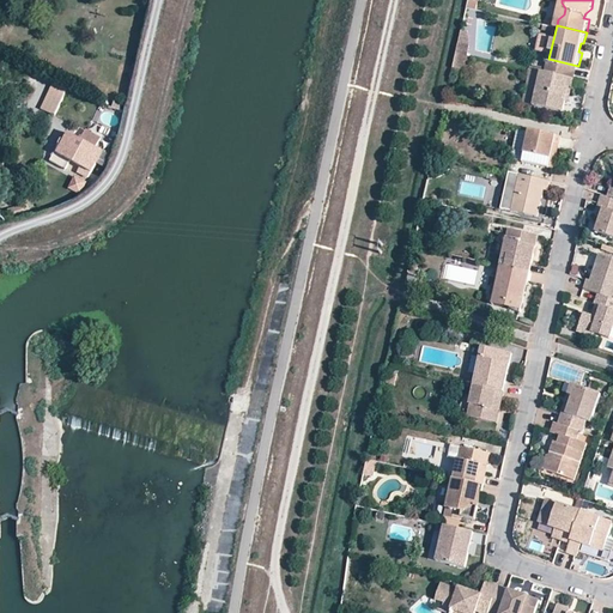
[(546,52),(547,36),(538,35),(535,50),(546,52)]
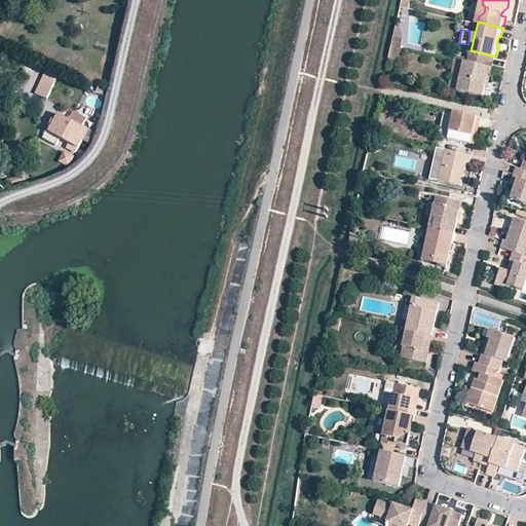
[(404,38),(395,36),(393,43),(403,45),(404,38)]
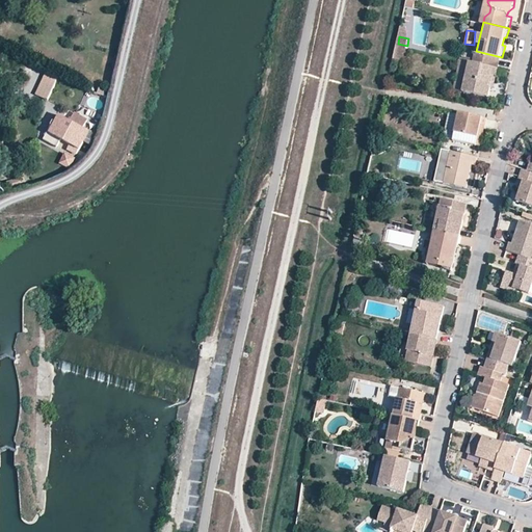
[(461,90),(466,61),(459,60),(455,89),(461,90)]
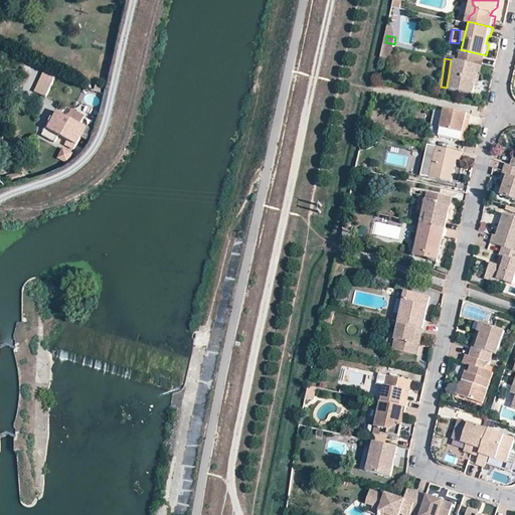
[(482,75),(484,64),(457,58),(451,88),(475,93),(477,83),(479,74),(482,75)]
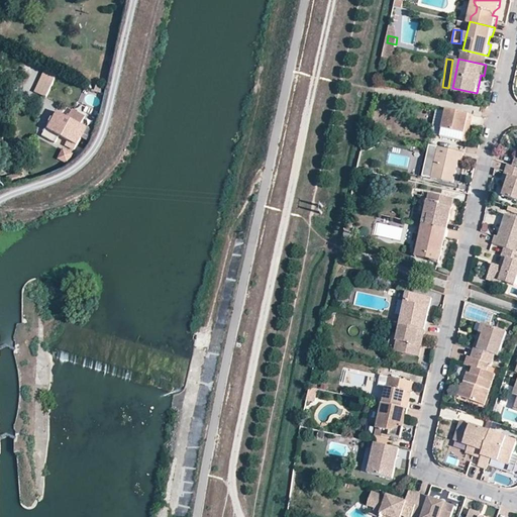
[(27,64),(15,88),(28,94),(40,70),(27,64)]
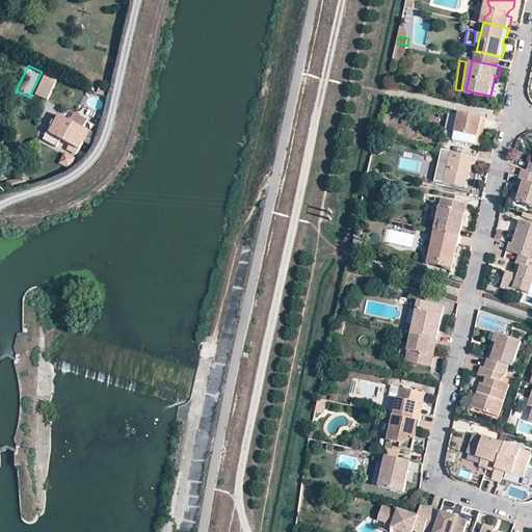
[(52,90),(57,78),(45,74),(40,86),(52,90)]
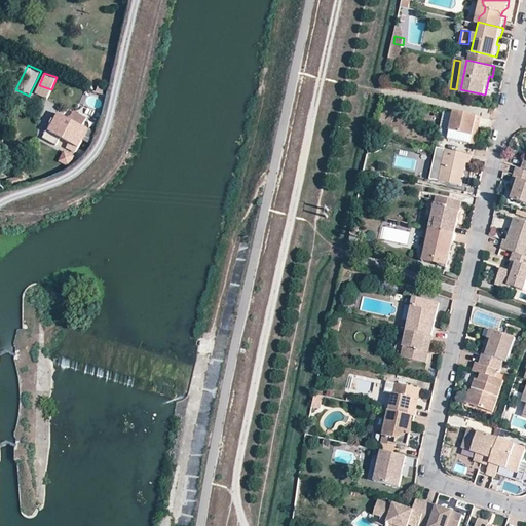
[(482,123),(483,116),(457,110),(450,137),(474,142),(478,123),(482,123)]
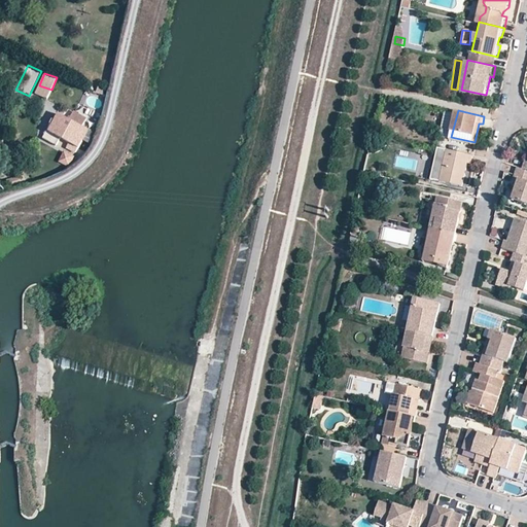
[(93,133),(81,127),(86,118),(73,111),(69,119),(59,114),(56,120),(53,119),(42,138),(56,145),(60,137),(67,141),(64,147),(75,152),(82,139),(89,142),(93,133)]
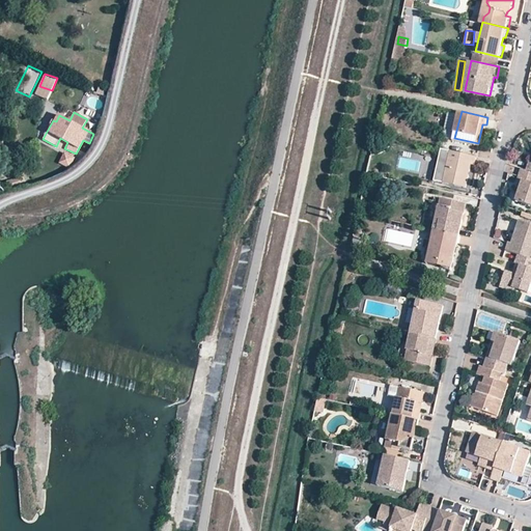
[(443,182),(451,149),(443,147),(436,179),(443,182)]
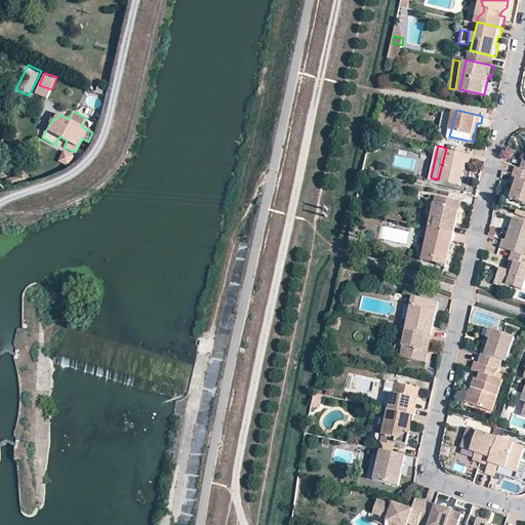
[(471,163),(473,154),(446,148),(438,179),(461,185),(467,162),(471,163)]
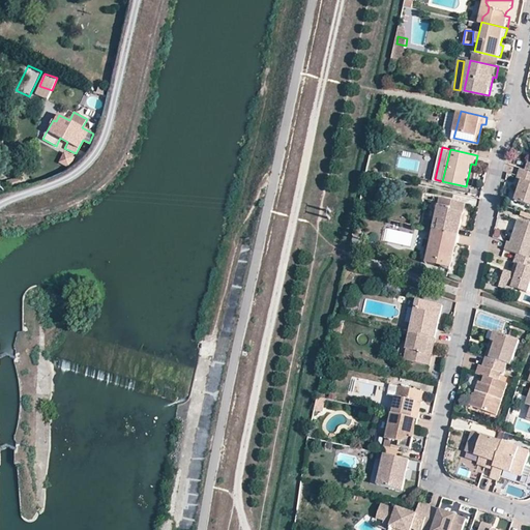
[(67,166),(74,157),(65,151),(59,159),(67,166)]
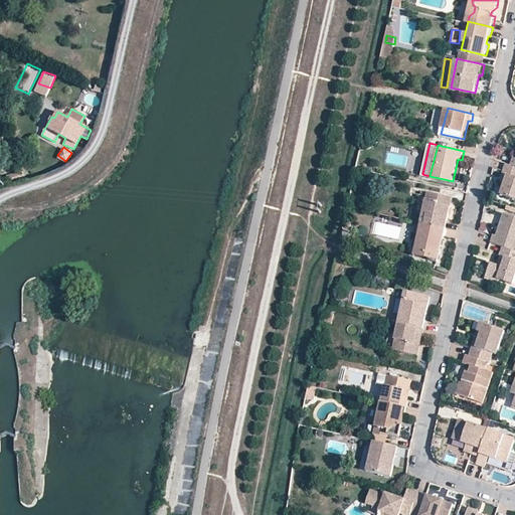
[(514,174),(514,164),(512,163),(507,162),(504,171),(508,173),(514,174)]
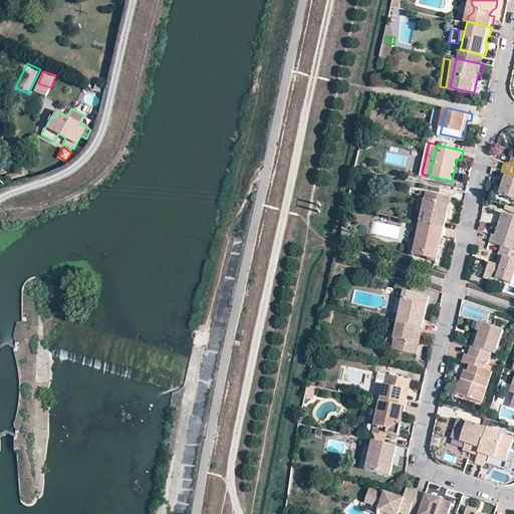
[(513,174),(507,173),(506,175),(505,181),(501,192),(513,197),(513,174)]
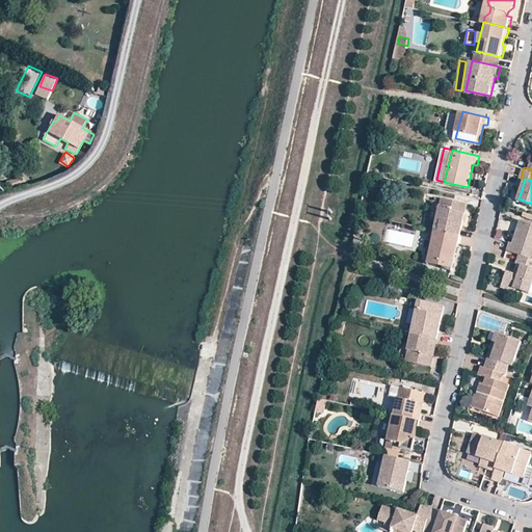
[(435,230),(460,236),(464,219),(461,218),(462,213),(466,213),(468,204),(442,198),(434,230),(435,230)]
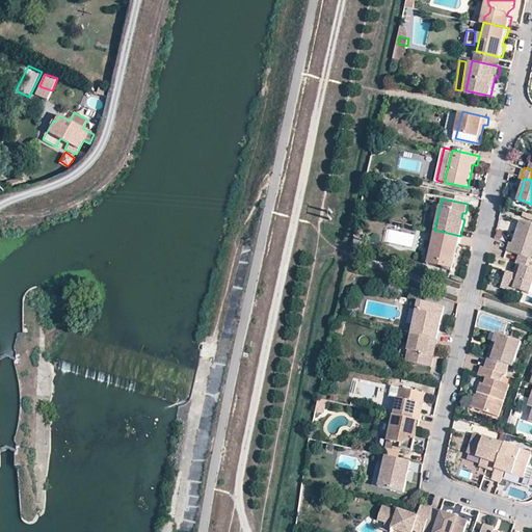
[(509,240),(507,249),(519,254),(531,257),(531,221),(524,218),(520,230),(516,229),(512,241),(509,240)]
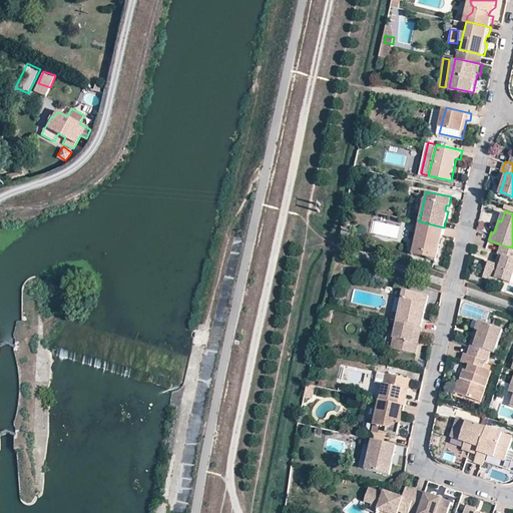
[(440,236),(443,234),(444,227),(420,221),(416,238),(414,246),(413,253),(427,258),(436,261),(438,236),(440,236)]
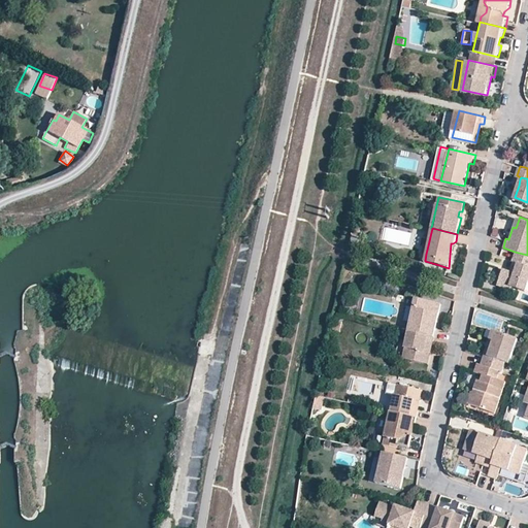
[(527,255),(515,252),(513,259),(514,260),(518,261),(515,271),(510,269),(502,267),(497,282),(509,286),(510,284),(524,288),(527,276),(527,255)]
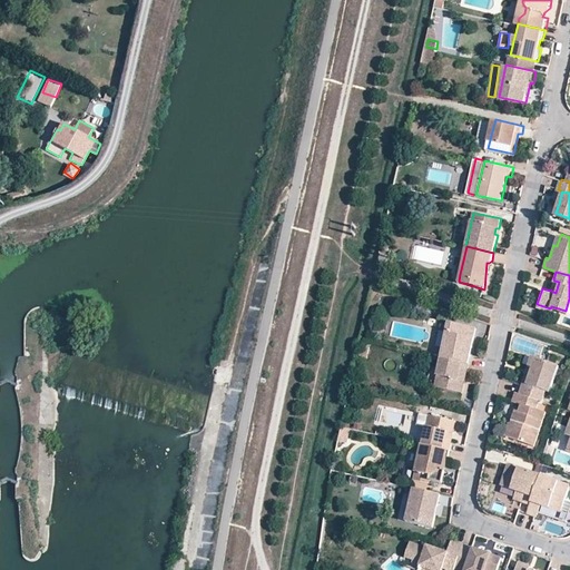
[(477,327),(449,322),(441,356),(469,363),(473,345),(465,343),(468,337),(474,338),(477,327)]
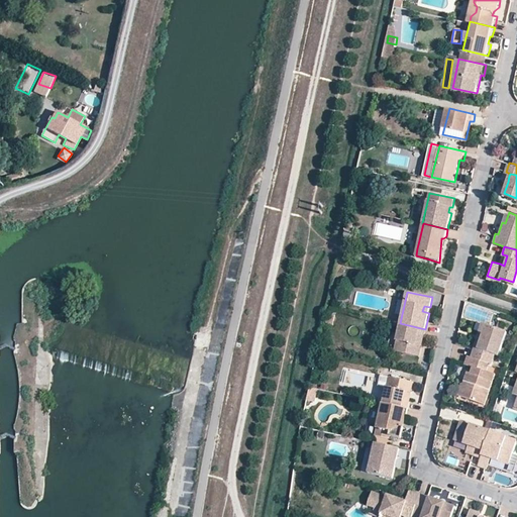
[(425,329),(400,323),(396,338),(401,339),(399,350),(416,354),(419,343),(415,342),(417,336),(423,337),(425,329)]
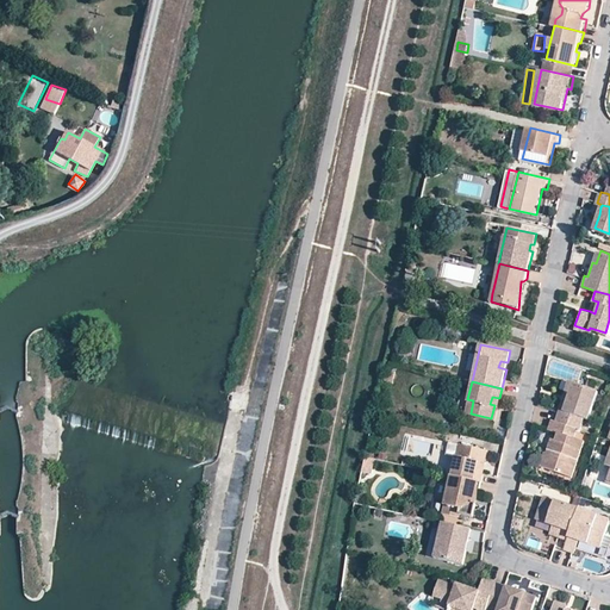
[(567,383),(559,409),(564,410),(572,384),(567,383)]
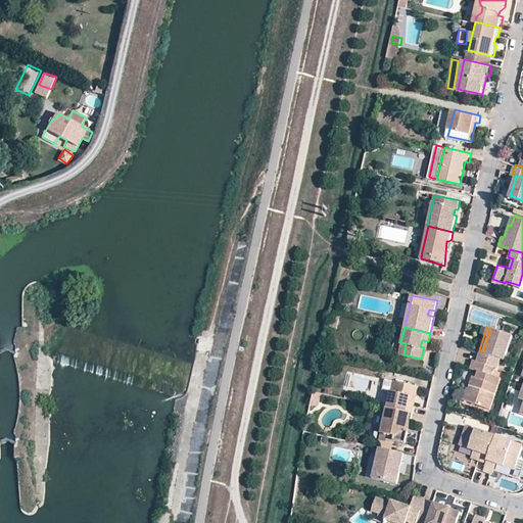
[(476,361),(496,368),(500,360),(504,361),(512,336),(504,333),(500,332),(490,329),(483,351),(479,350),(476,361)]
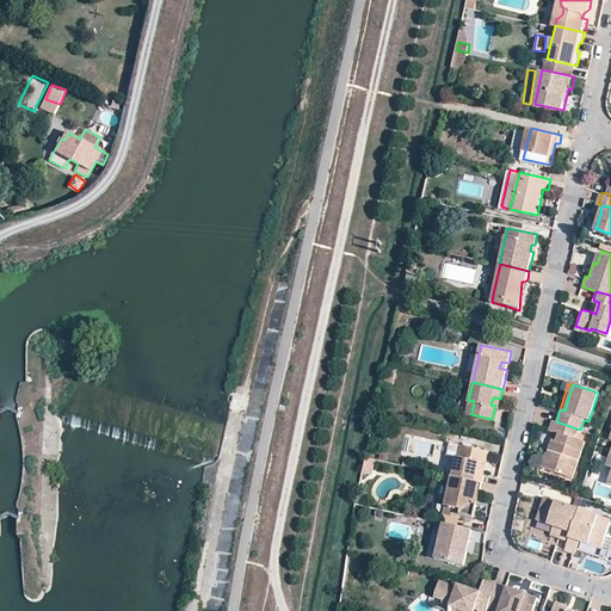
[(556,421),(553,420),(549,430),(560,433),(557,440),(556,439),(553,450),(557,452),(556,456),(551,454),(547,467),(579,477),(591,443),(581,439),(584,431),(580,430),(556,421)]
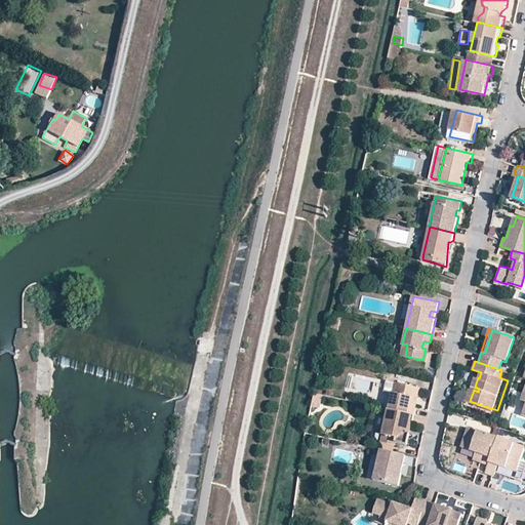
[(397,393),(392,392),(388,408),(413,414),(415,405),(409,404),(410,398),(413,398),(416,386),(399,381),(397,393)]
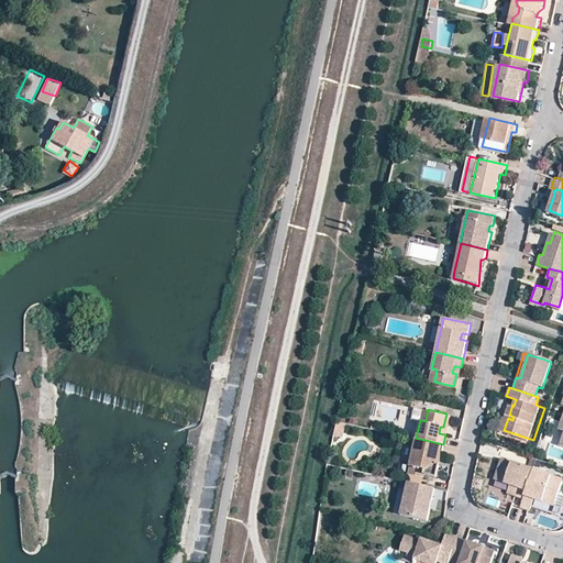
[(439,433),(445,434),(450,415),(446,414),(443,427),(440,427),(439,433)]
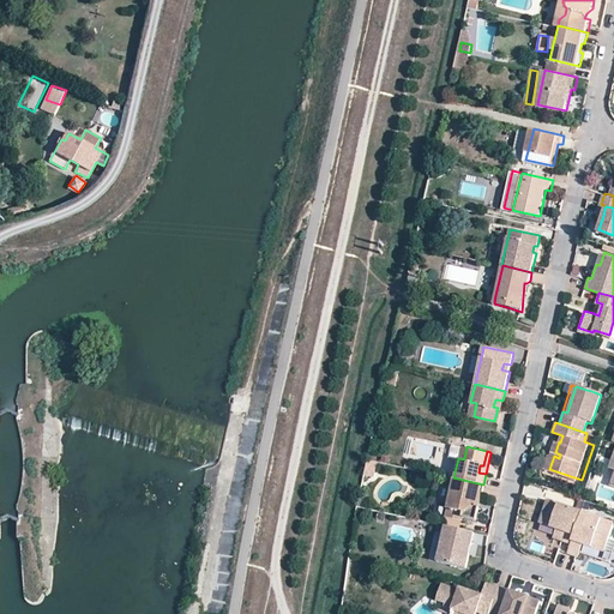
[(483,485),(453,477),(449,504),(451,510),(464,512),(463,518),(475,522),(479,509),(476,507),(479,495),(481,495),(483,485)]
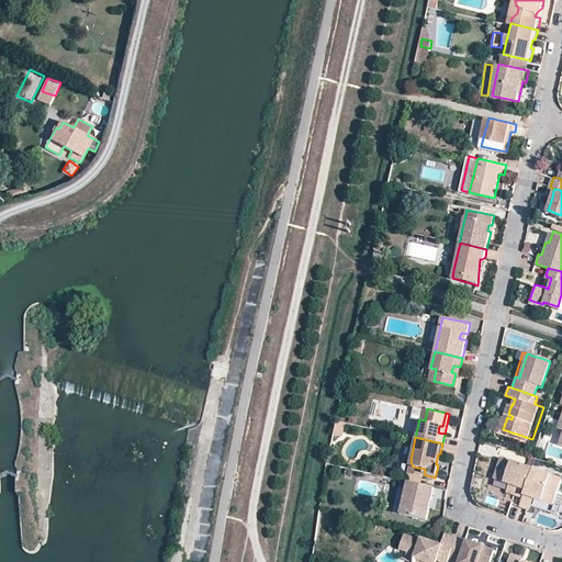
[(523,496),(532,468),(501,458),(495,475),(509,481),(516,483),(513,492),(523,496)]
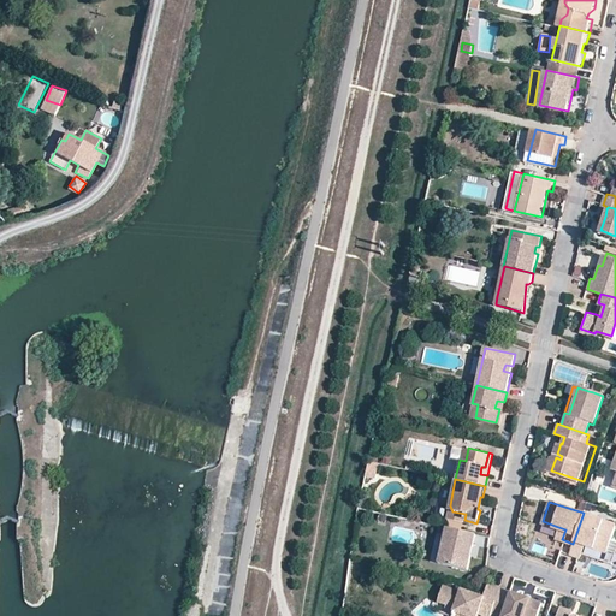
[(452,511),(450,505),(446,519),(463,522),(465,520),(466,514),(452,511)]
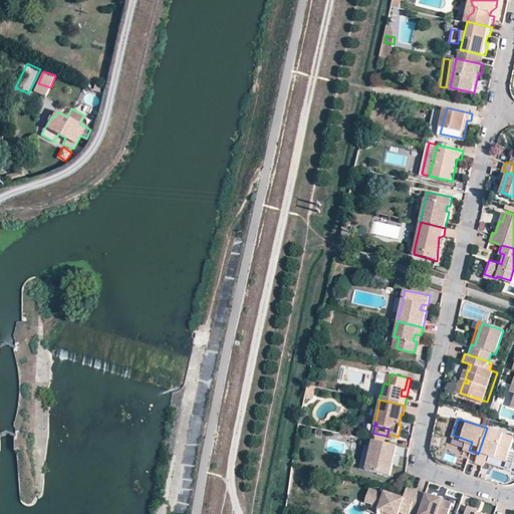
[(478,454),(475,462),(484,465),(488,455),(506,461),(507,460),(510,450),(513,437),(487,428),(478,454)]
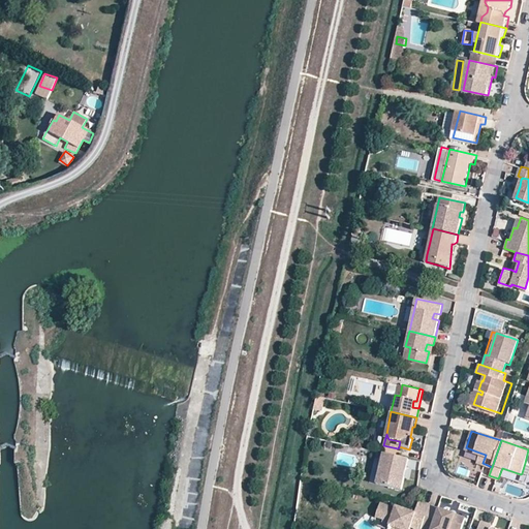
[(405,468),(408,458),(382,452),(376,483),(401,488),(404,476),(401,476),(403,467),(405,468)]
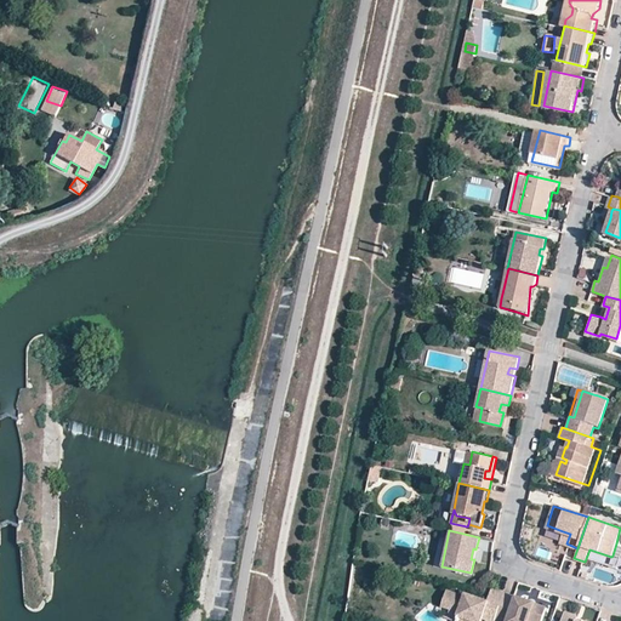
[(570,534),(563,531),(559,541),(567,543),(570,534)]
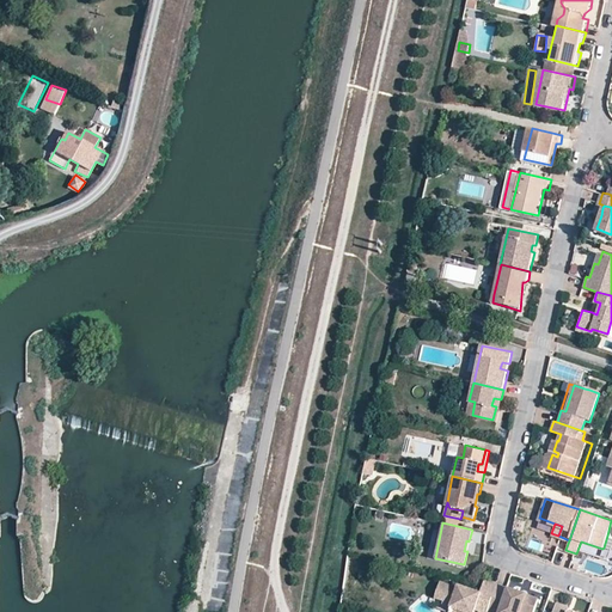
[(488,607),(496,582),(483,577),(478,589),(473,588),(472,593),(467,591),(469,587),(458,583),(457,585),(438,579),(432,598),(441,600),(448,603),(446,611),(447,611),(471,611),(473,607),(487,611),(488,607)]
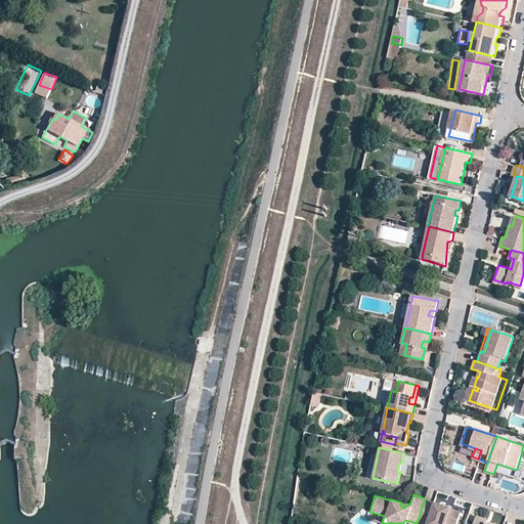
[(452,523),(454,523),(460,511),(425,498),(418,520),(427,523),(444,523),(445,522),(452,523)]
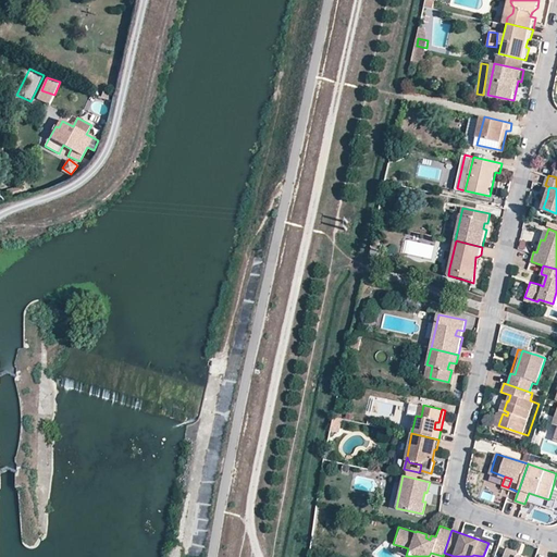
[(408,548),(401,546),(398,554),(406,556),(408,548)]
